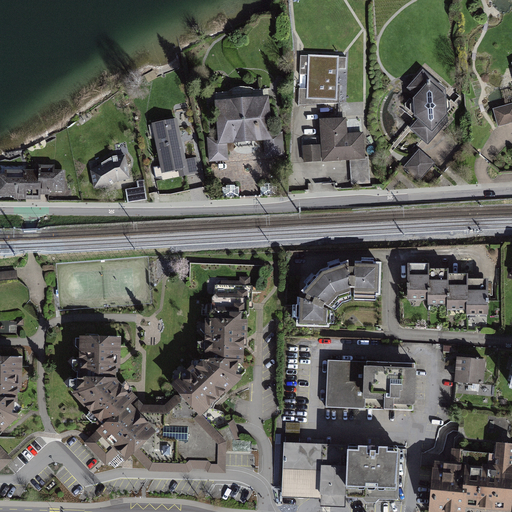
[(345,58),(301,56),(299,106),(340,102),(340,84),(337,84),(338,69),(345,69),(345,58)]
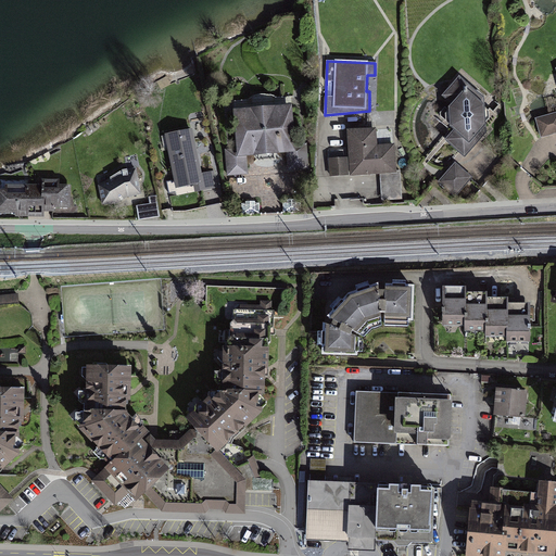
[(445,140),(464,158),(488,133),(482,128),(496,113),(457,77),(439,98),(446,104),(434,116),(453,133),(445,140)]
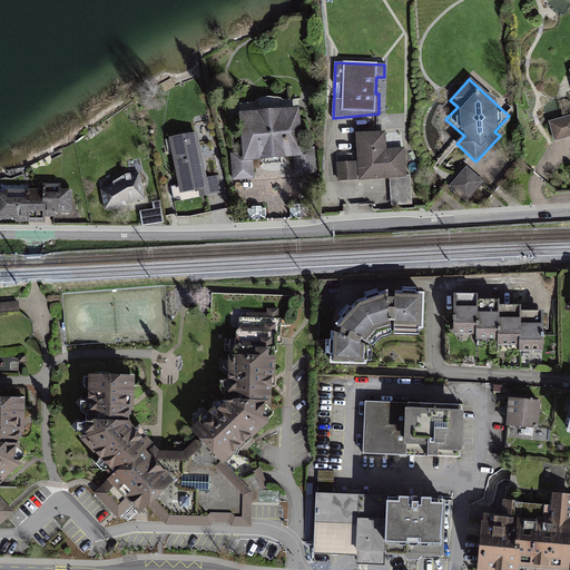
[(296,110),(237,116),(241,155),(231,156),(233,182),(253,179),(252,164),(293,160),(294,176),(315,174),(313,150),(300,151),(296,110)]
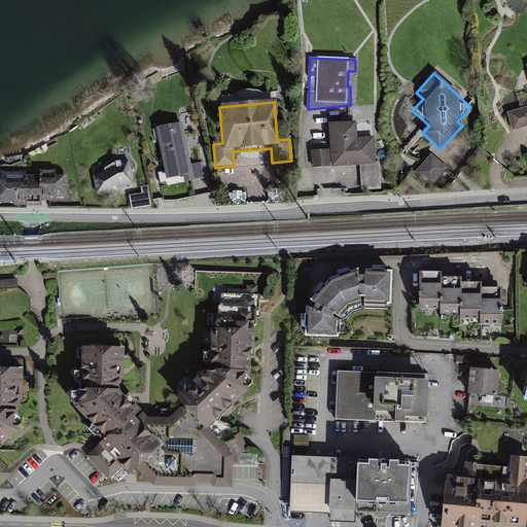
[(525,128),(526,127),(526,106),(507,112),(514,131),(525,128)]
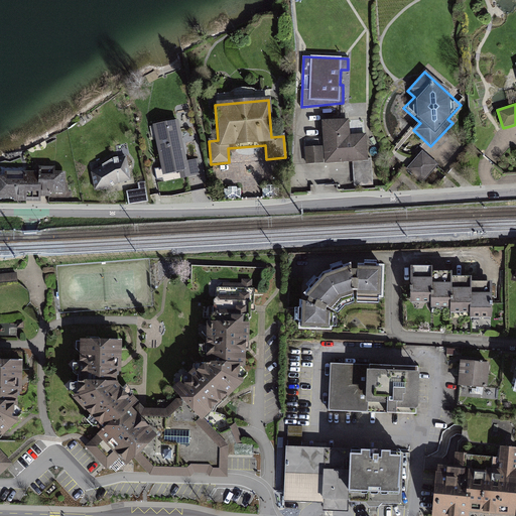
[(178,119),(154,124),(164,174),(180,170),(182,177),(194,175),(203,173),(200,158),(187,161),(178,119)]
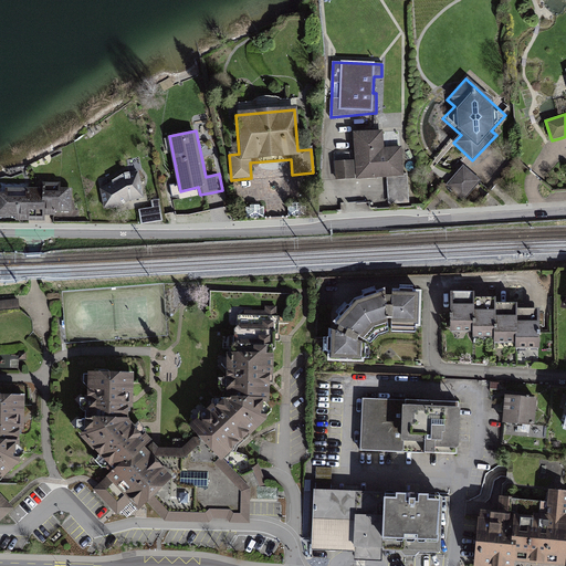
[(387,177),(405,176),(404,174),(402,146),(384,147),(383,130),(353,132),(355,160),(335,163),(336,179),(345,179),(387,177)]
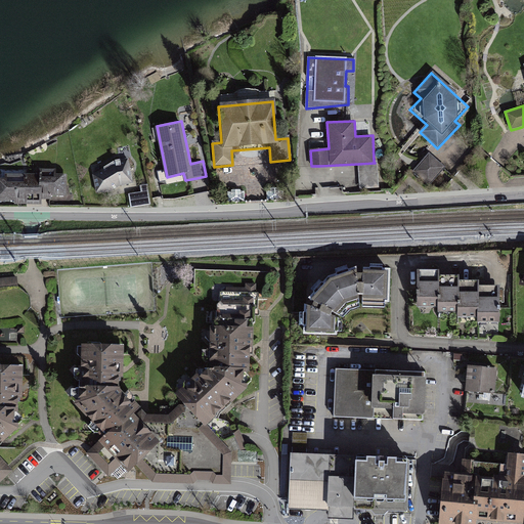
[(437,159),(429,153),(413,170),(430,184),(445,167),(437,159)]
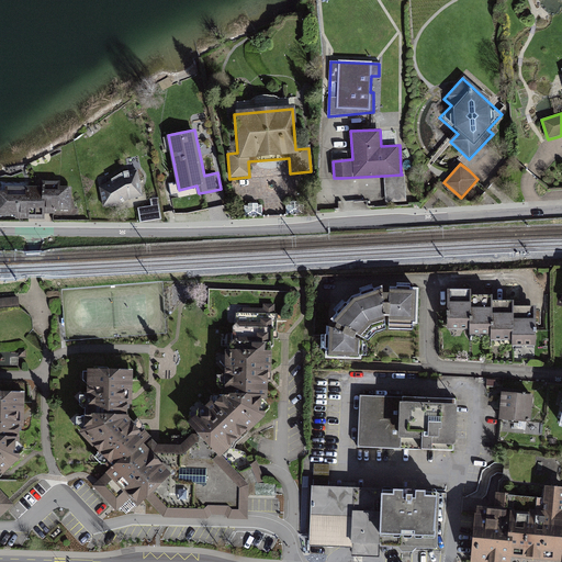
[(97,178),(102,208),(143,201),(138,171),(97,178)]
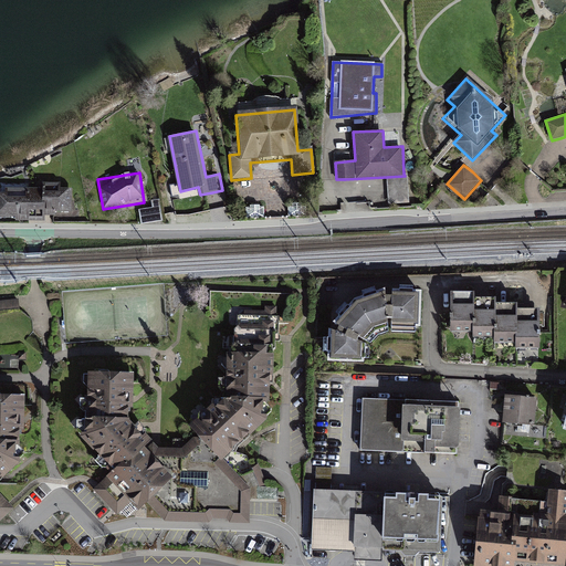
[(408,174),(404,174),(405,176),(387,177),(388,189),(389,205),(410,203),(408,174)]
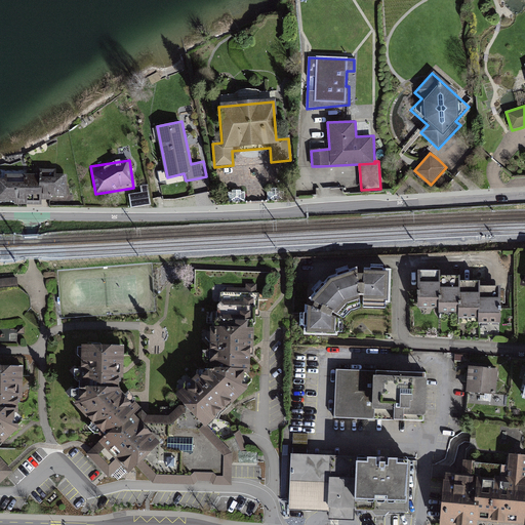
[(37,176),(37,180),(37,199),(66,198),(66,175),(37,176)]
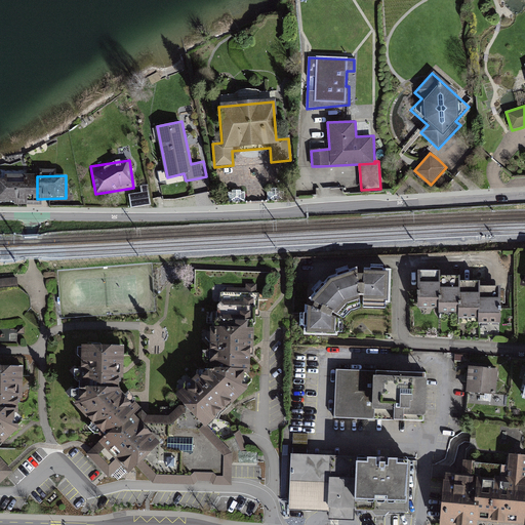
[(37,180),(0,180),(0,203),(37,203),(37,199),(37,180)]
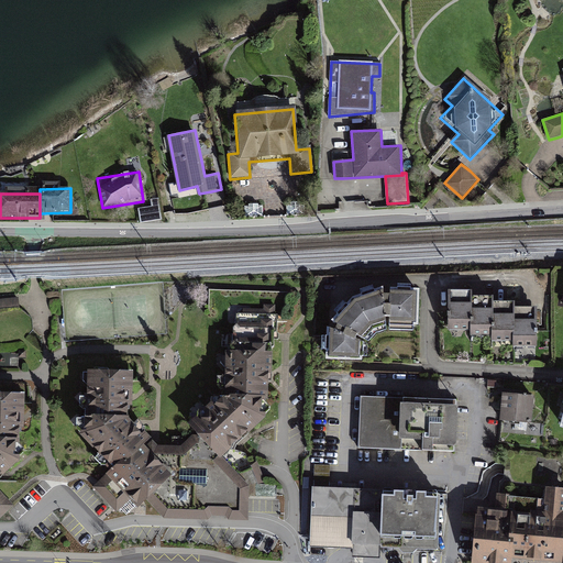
[(305,205),(287,205),(287,216),(306,214),(305,205)]
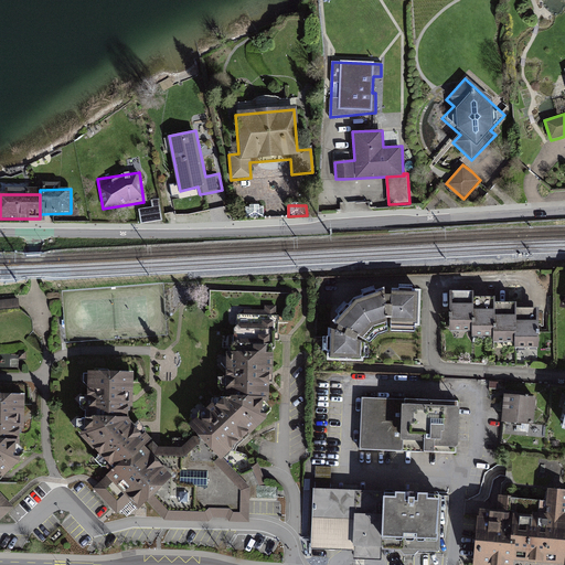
[(264,206),(246,206),(246,217),(264,216),(264,206)]
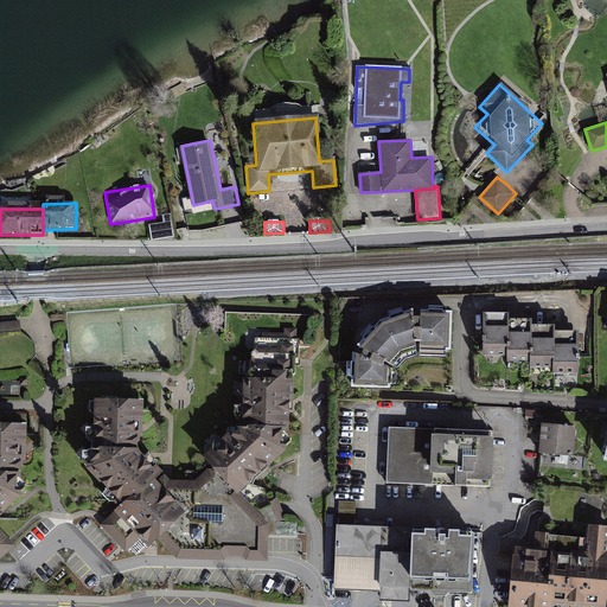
[(410,317),(379,326),(401,359),(419,357),(449,357),(451,318),(419,317),(419,323),(410,323),(410,317)]
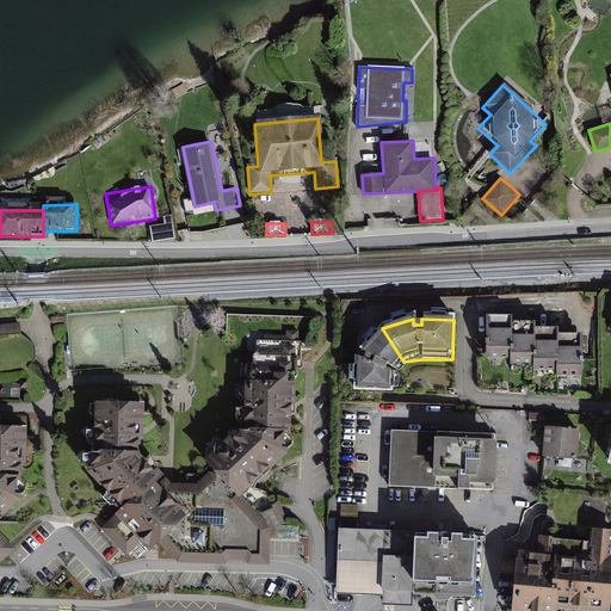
[(485,320),(485,363),(508,363),(508,325),(508,320),(485,320)]
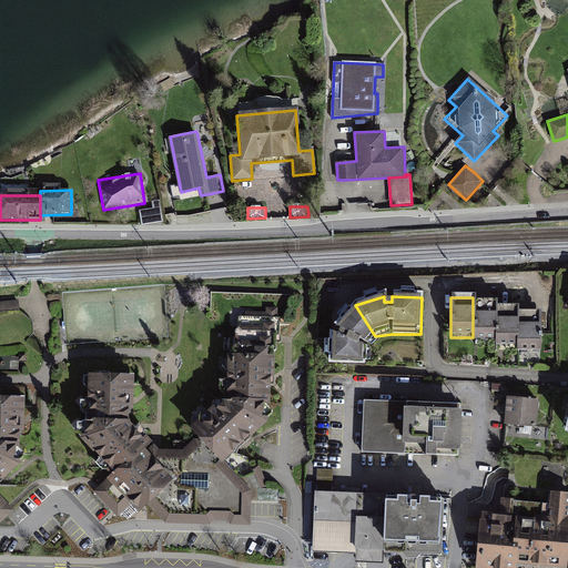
[(473,337),(473,342),(495,342),(495,308),(496,303),(473,302),(473,337)]
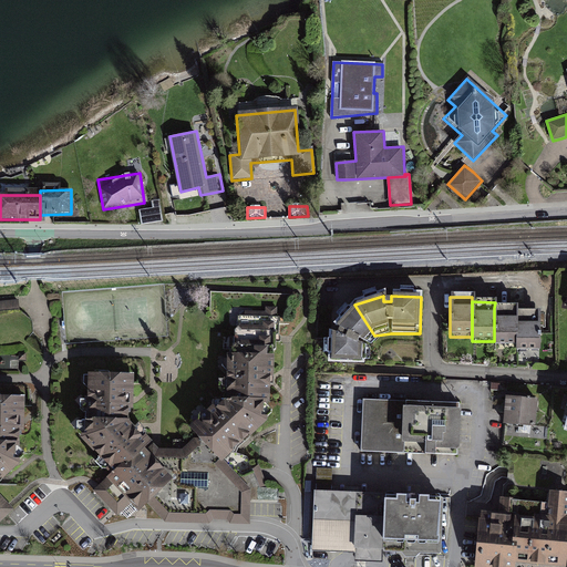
[(363,348),(374,336),(354,305),(331,328),(337,331),(332,339),(327,334),(326,367),(363,368),(363,348)]
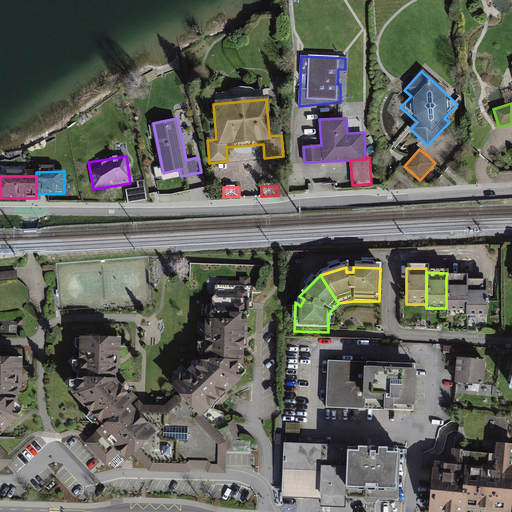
[(446,308),(446,314),(467,314),(467,282),(467,278),(446,278),(446,308)]
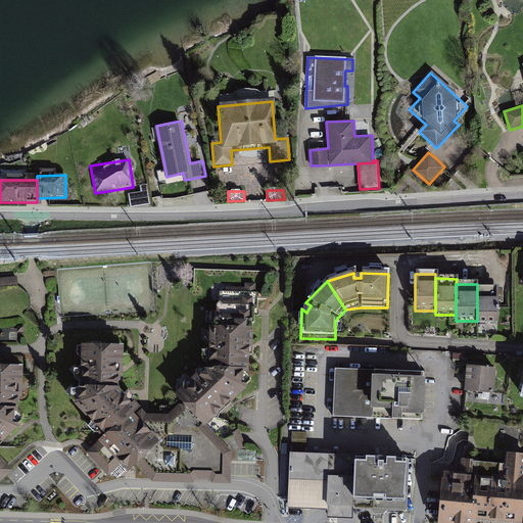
[(477,321),(477,325),(497,325),(497,288),(477,288),(477,321)]
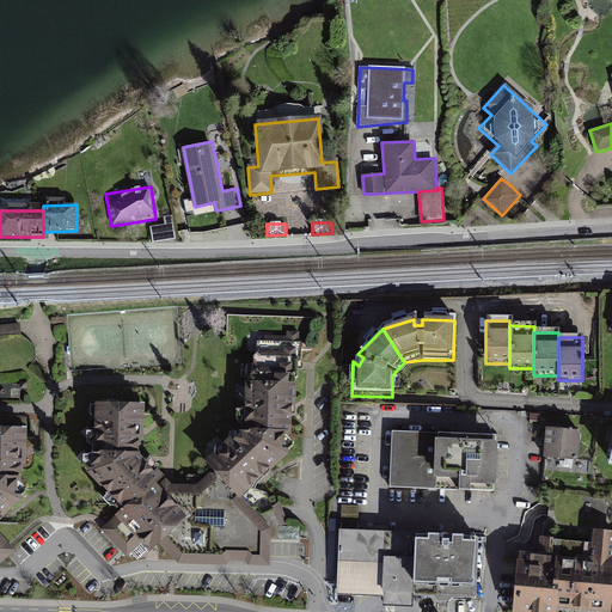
[(144,433),(144,403),(90,403),(90,454),(84,453),(83,466),(122,508),(102,530),(128,556),(141,544),(150,552),(159,543),(177,562),(226,563),(231,561),(244,561),(249,564),(269,563),(270,528),(239,497),(288,452),(288,415),(297,415),(297,373),(303,373),(301,365),(301,342),(252,342),(252,373),(248,372),(248,387),(242,387),(240,434),(228,434),(204,459),(213,470),(199,484),(172,484),(167,481),(154,466),(155,461),(153,459),(151,456),(146,460),(140,453),(140,441),(144,440),(144,433)]
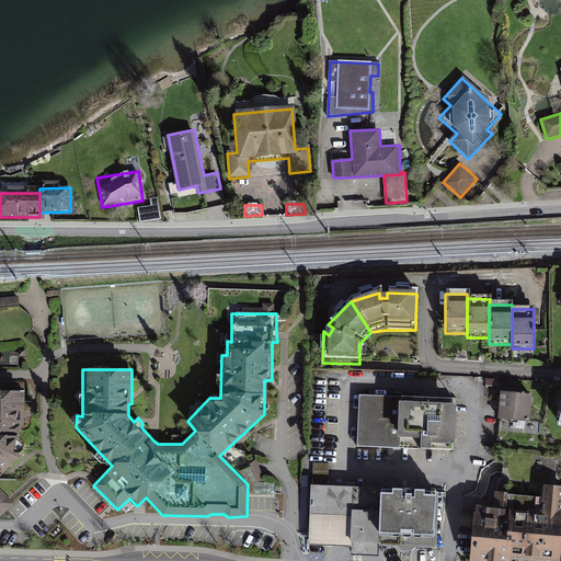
[(24,393),(0,392),(0,515),(14,503),(0,489),(0,476),(1,476),(20,459),(20,454),(25,448),(20,441),(20,431),(23,427),(24,415),(24,393)]
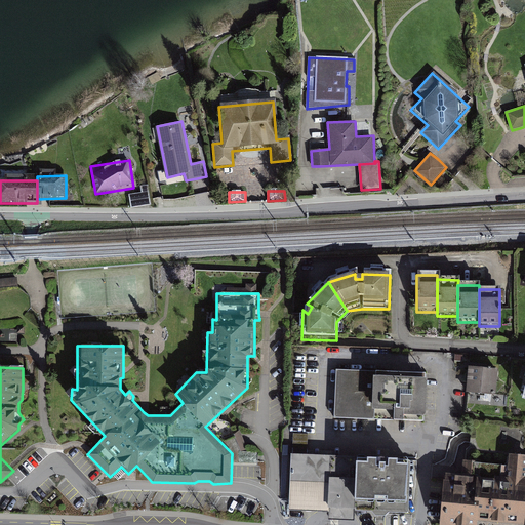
[(497,369),(469,367),(467,391),(495,393),(497,369)]
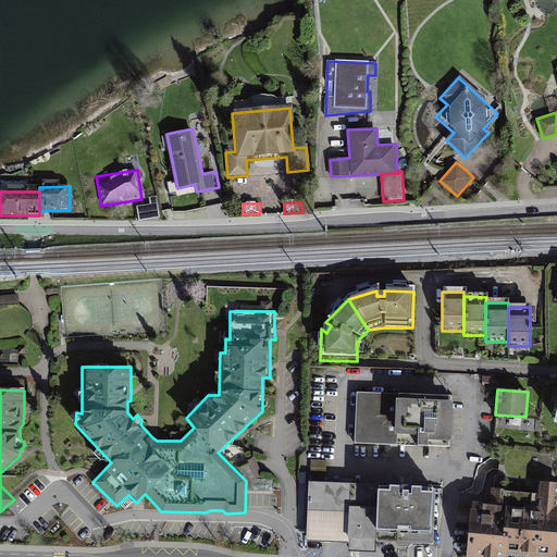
[(450,399),(355,395),(353,446),(448,450),(450,399)]
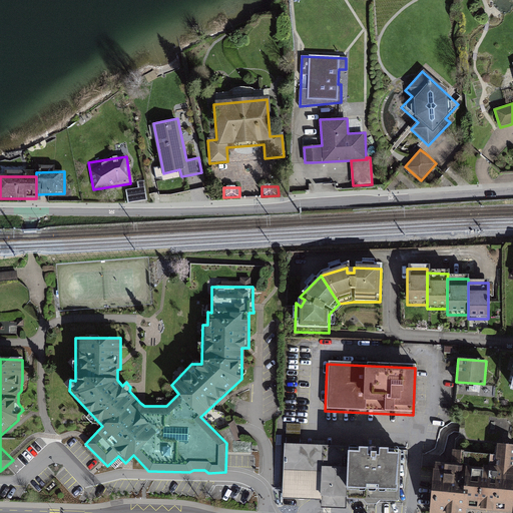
[(349,447),(282,447),(282,498),(322,500),(321,508),(347,508),(347,499),(349,447)]
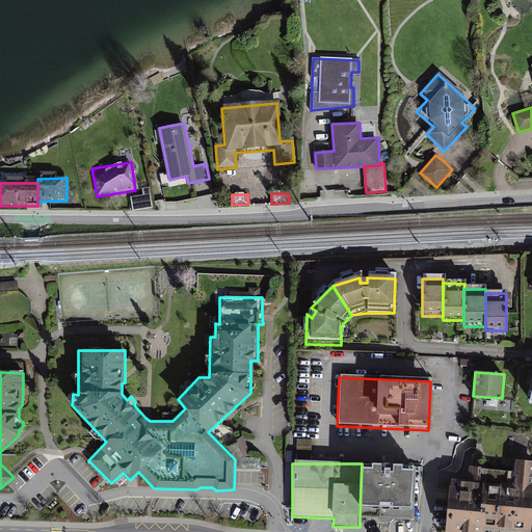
[(415,466),(362,463),(360,517),(376,517),(381,523),(386,522),(391,522),(395,519),(415,519),(415,466)]
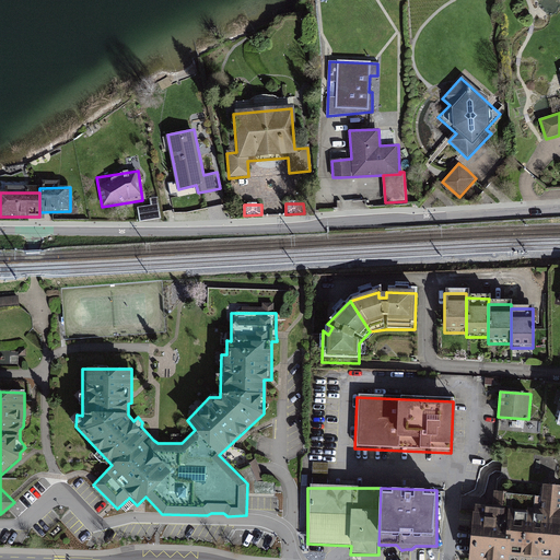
[(505,559),(515,559),(556,559),(559,514),(559,489),(541,488),(540,499),(510,497),(505,559)]
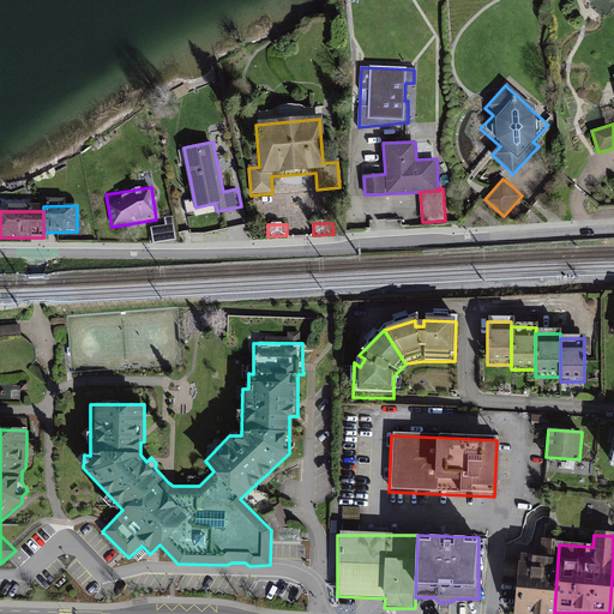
[(512,613),(553,613),(554,613),(559,545),(540,543),(539,559),(517,557),(512,613)]
